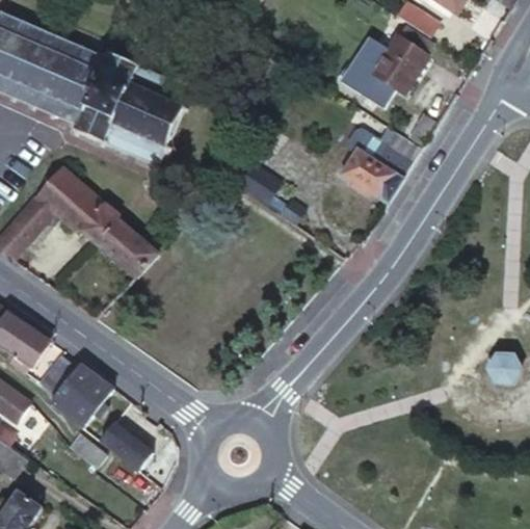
[(248,0),(259,8),(264,0),(248,0)]
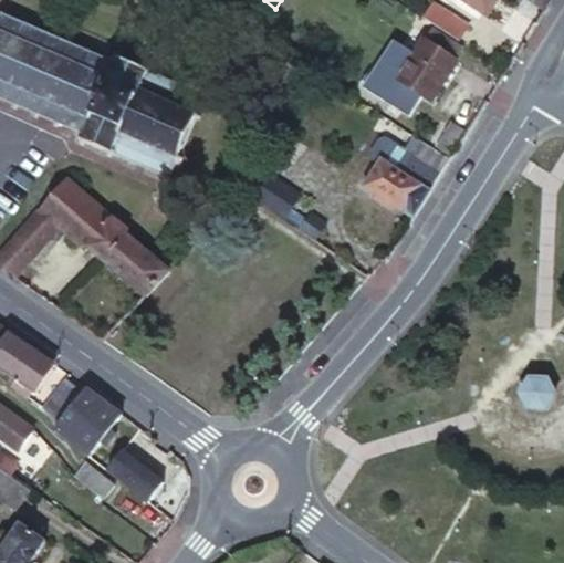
[(437,0),(427,16),(449,29),(460,35),(469,21),(437,0)]
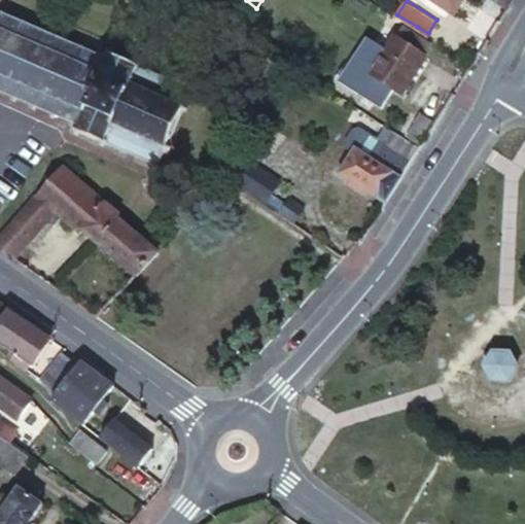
[(428,0),(453,15),(462,0),(428,0)]
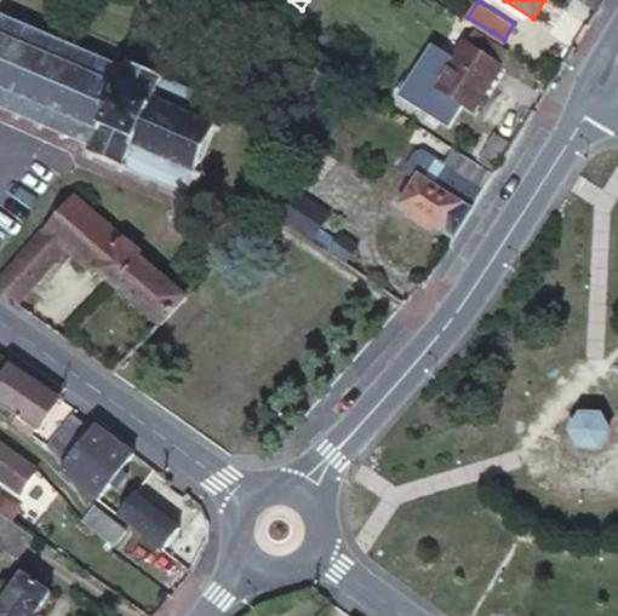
[(0,103),(11,108),(10,111),(16,114),(18,111),(34,119),(33,121),(39,124),(39,120),(57,128),(56,131),(59,133),(61,130),(81,138),(80,142),(84,143),(83,145),(87,148),(86,151),(90,154),(92,149),(118,160),(116,165),(120,166),(121,162),(126,163),(127,160),(131,162),(132,159),(188,183),(188,185),(192,186),(194,185),(196,185),(198,183),(194,180),(200,166),(204,167),(206,163),(207,163),(210,159),(205,155),(216,130),(219,131),(221,125),(217,122),(218,120),(213,116),(211,121),(187,110),(187,107),(183,105),(189,92),(193,93),(194,90),(192,88),(193,85),(189,84),(187,86),(165,78),(166,74),(162,73),(164,69),(159,68),(158,70),(131,61),(133,57),(129,56),(126,58),(122,57),(121,59),(116,58),(115,61),(95,52),(96,50),(91,47),(90,50),(72,42),(73,39),(67,36),(66,40),(50,33),(51,29),(45,27),(44,30),(26,22),(27,19),(22,18),(21,21),(3,13),(5,10),(0,7),(0,103)]
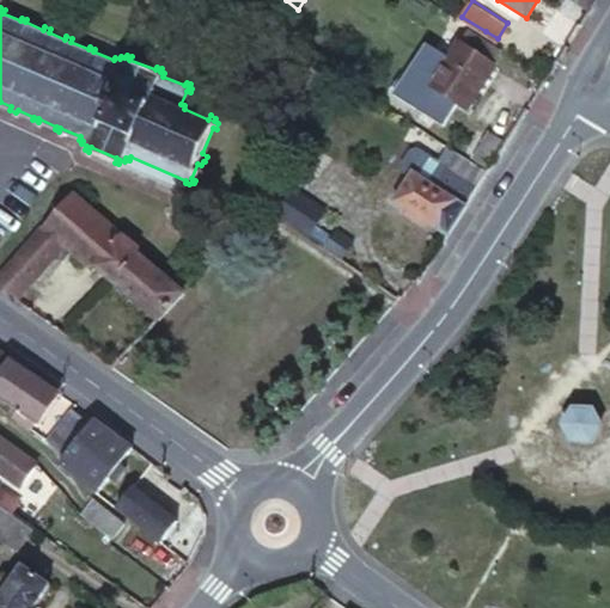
[(477,28),(468,42),(501,65),(511,51),(477,28)]
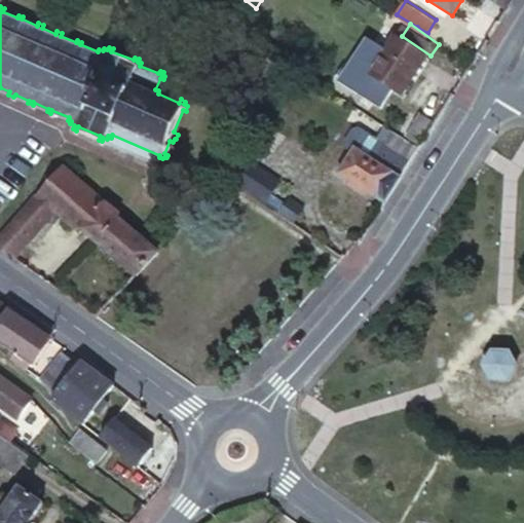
[(431,55),(402,36),(395,47),(376,36),(349,78),(390,104),(407,79),(413,83),(431,55)]
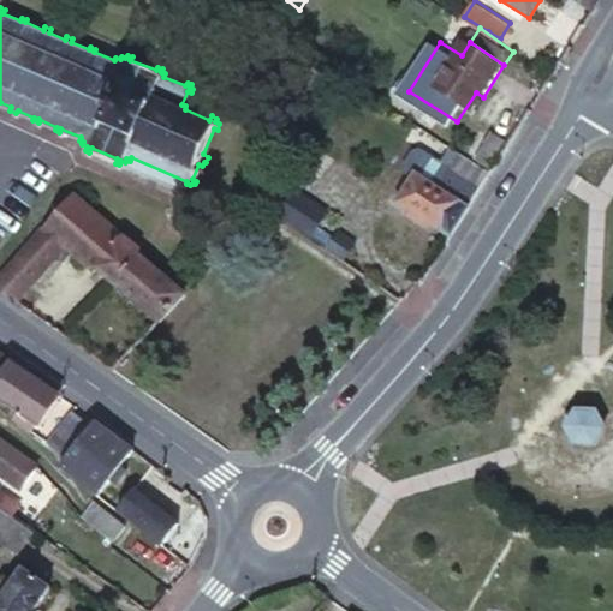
[(483,179),(491,167),(476,157),(474,156),(442,136),(411,117),(394,144),(432,167),(439,156),(447,161),(435,184),(468,204),(469,201),(483,179)]
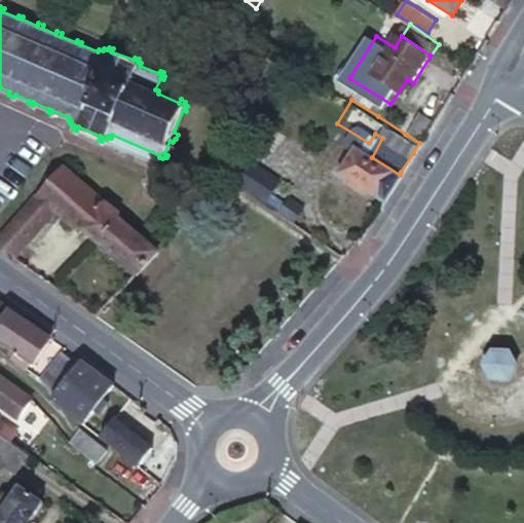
[(417,112),(405,134),(407,135),(419,143),(425,134),(433,121),(417,112)]
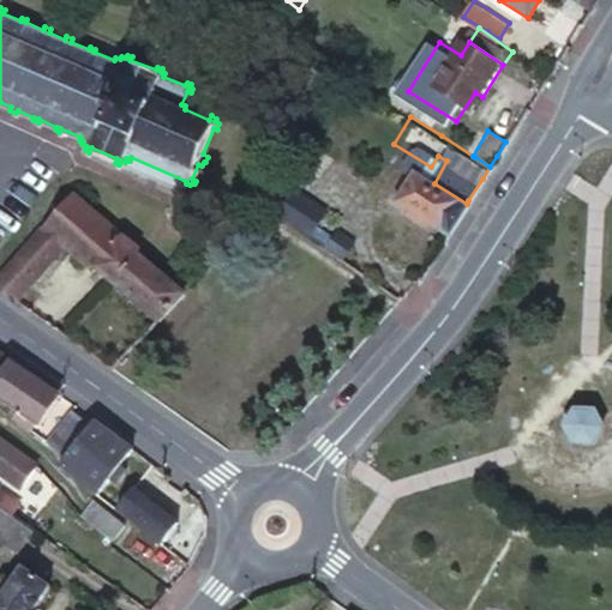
[(454,224),(467,204),(435,183),(409,167),(391,193),(450,231),(454,224)]
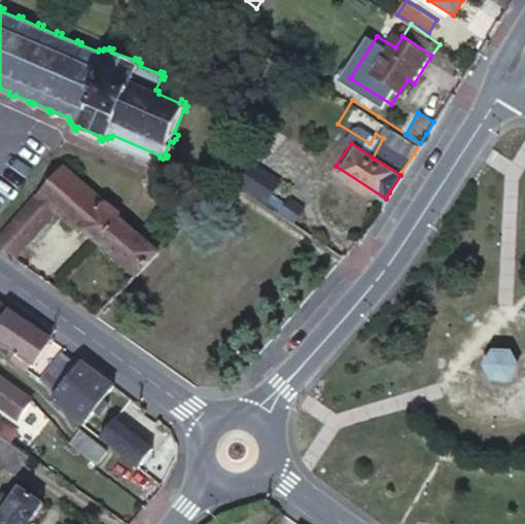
[(269,199),(280,169),(246,155),(234,185),(269,199)]
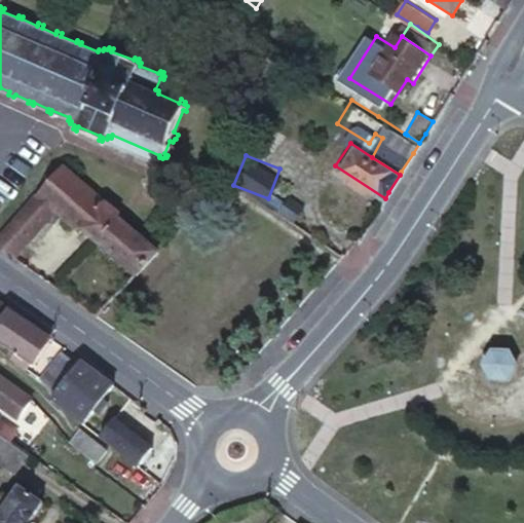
[(80,224),(132,269),(145,254),(152,246),(115,213),(118,209),(63,159),(36,190),(55,207),(78,226),(80,224)]
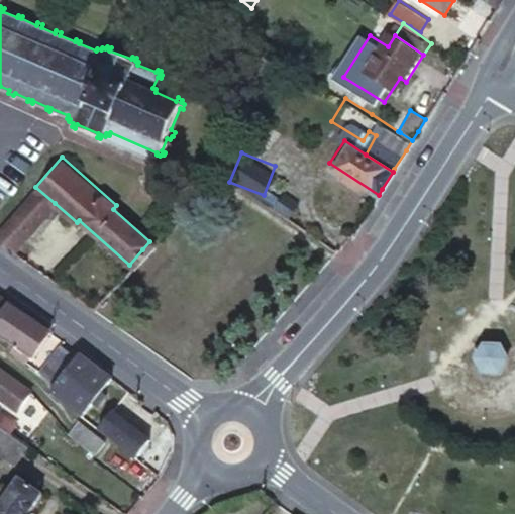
[(35,187),(0,227),(0,240),(13,250),(55,203),(35,187)]
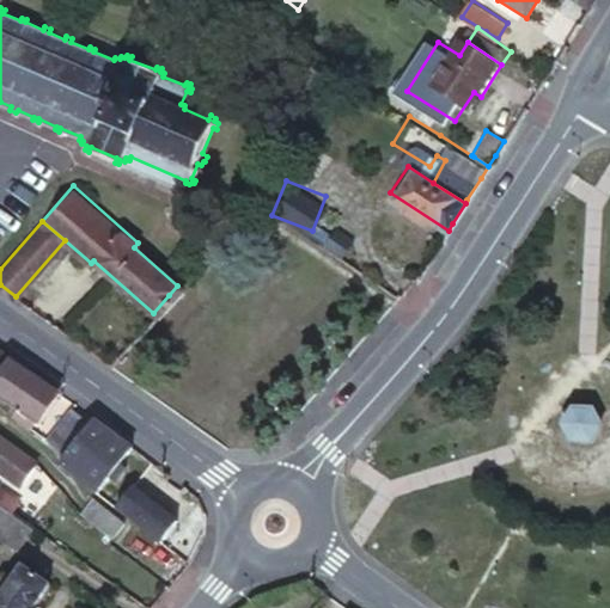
[(335,228),(328,240),(345,252),(352,239),(335,228)]
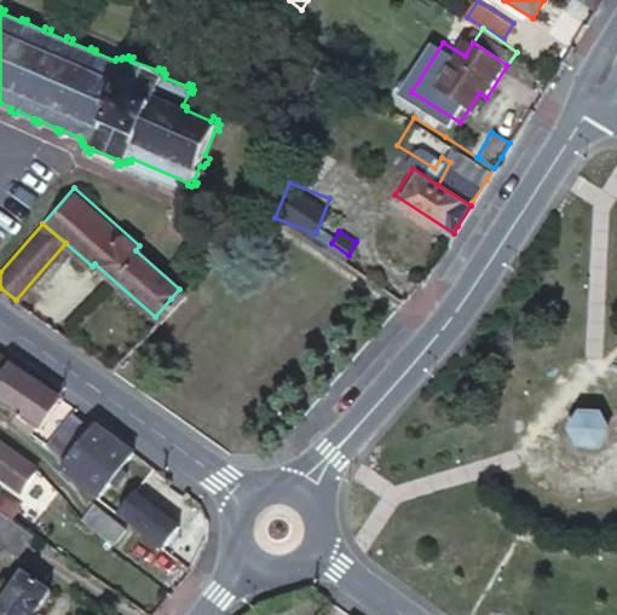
[(0,396),(17,408),(19,411),(40,381),(29,373),(7,359),(0,370),(0,396)]
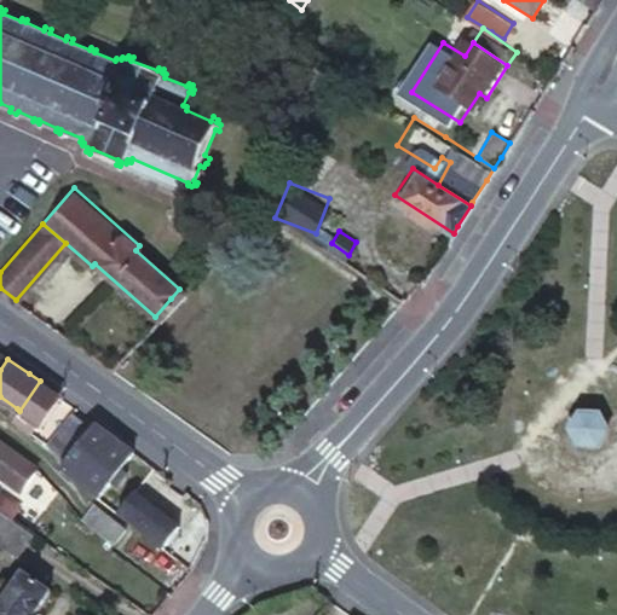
[(19,411),(17,408),(11,418),(16,422),(29,433),(35,423),(38,424),(58,396),(40,381),(19,411)]
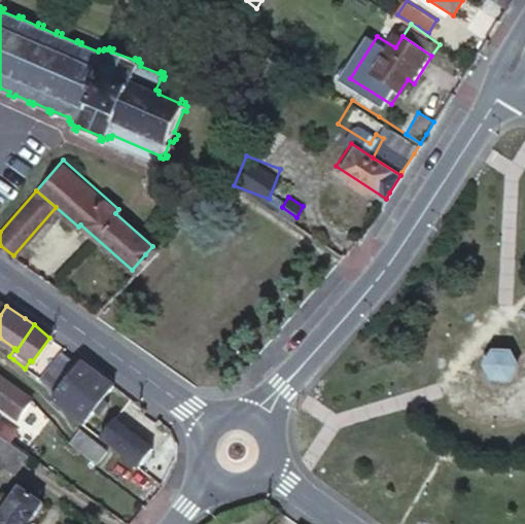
[(57,388),(76,361),(58,350),(40,377),(57,388)]
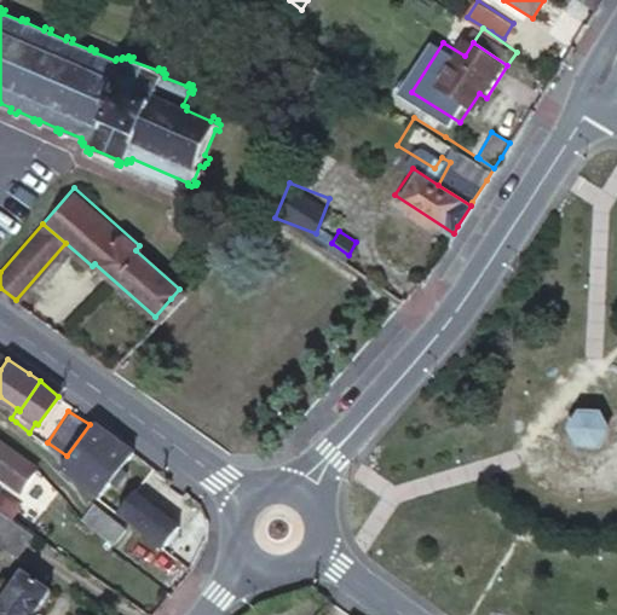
[(577,411),(564,429),(575,447),(597,448),(609,430),(598,411),(577,411)]
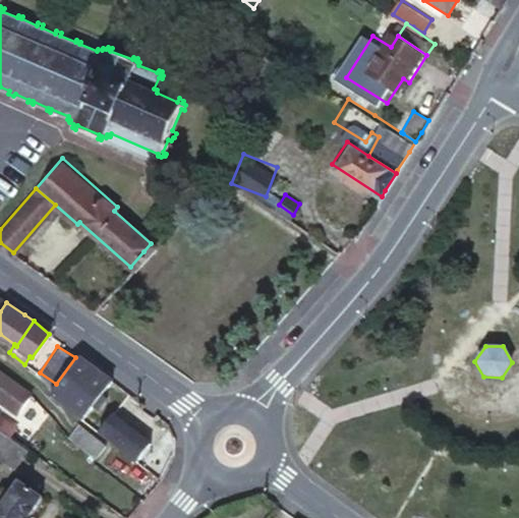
[(85,360),(78,353),(75,357),(56,384),(70,394),(91,363),(85,360)]
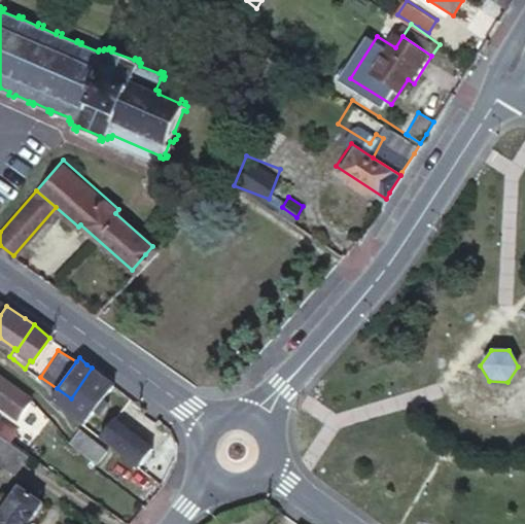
[(0,408),(15,419),(30,397),(0,377),(0,408)]
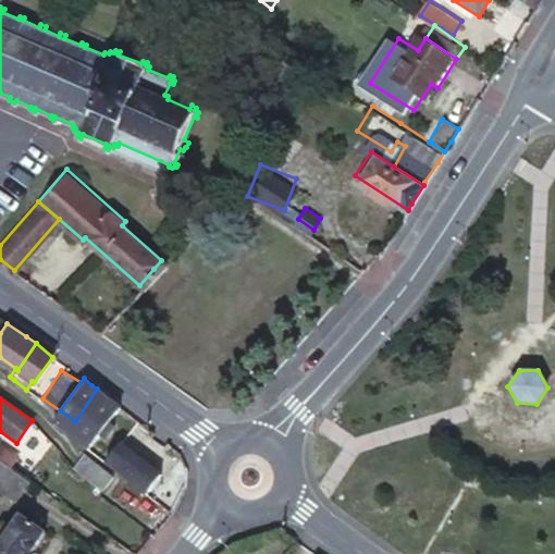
[(144,488),(171,450),(128,420),(102,458),(144,488)]
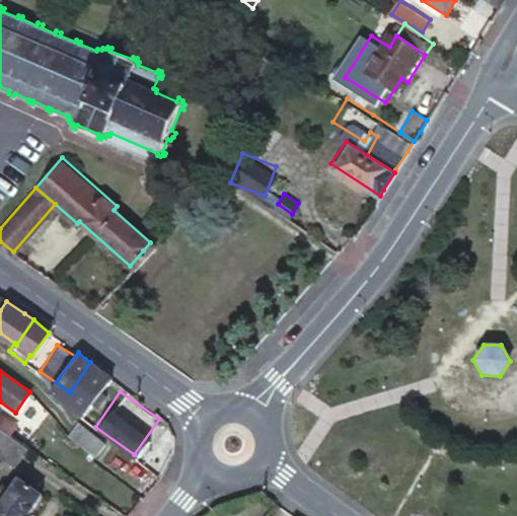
[(0,428),(4,431),(8,434),(15,424),(1,415),(0,414),(0,428)]
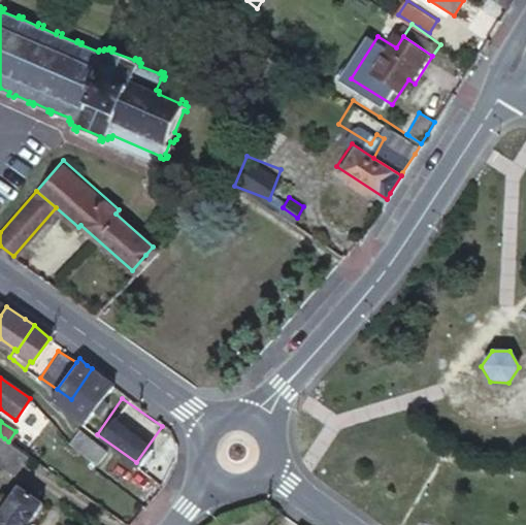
[(75,427),(65,439),(92,460),(102,448),(75,427)]
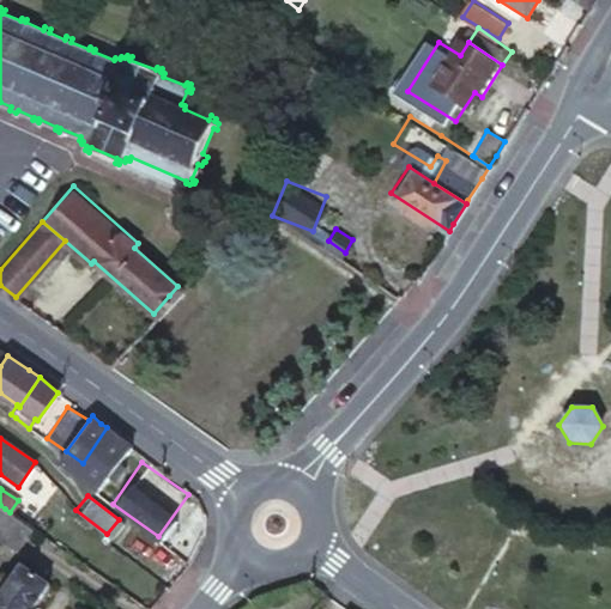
[(10,512),(19,518),(23,522),(31,527),(37,515),(23,504),(18,500),(10,512)]
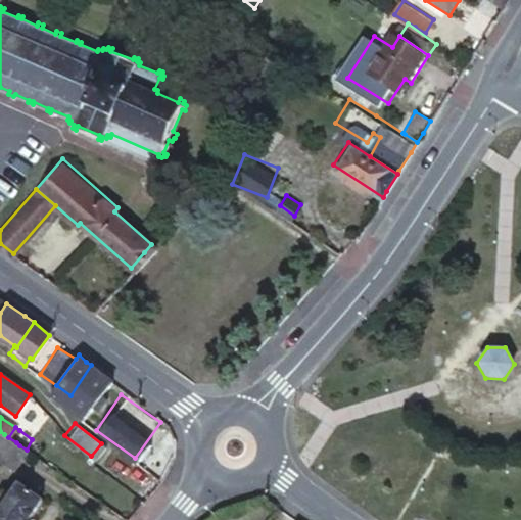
[(173,437),(161,430),(139,465),(141,466),(146,470),(156,478),(159,475),(170,456),(173,437)]
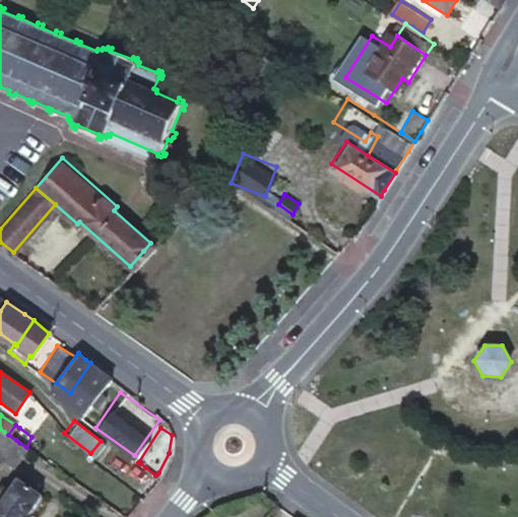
[(0,454),(4,457),(16,440),(8,435),(4,432),(0,429),(0,454)]
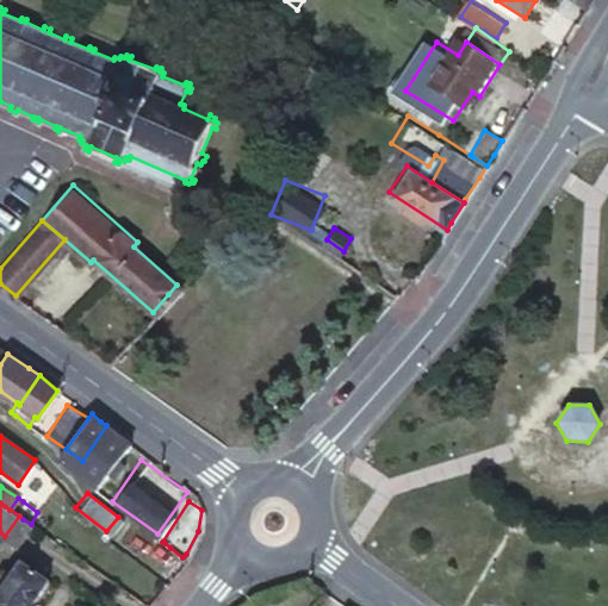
[(0,605),(19,605),(38,578),(11,557),(1,572),(0,570),(0,605)]
